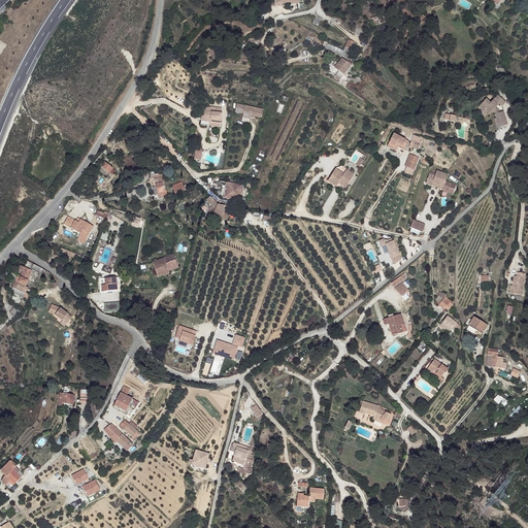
[(386,22),(383,14),(376,17),(380,24),(386,22)]
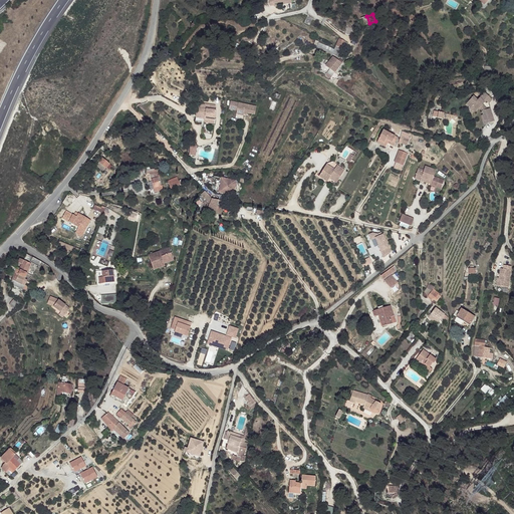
[(309,25),(313,17),(308,15),(304,23),(309,25)]
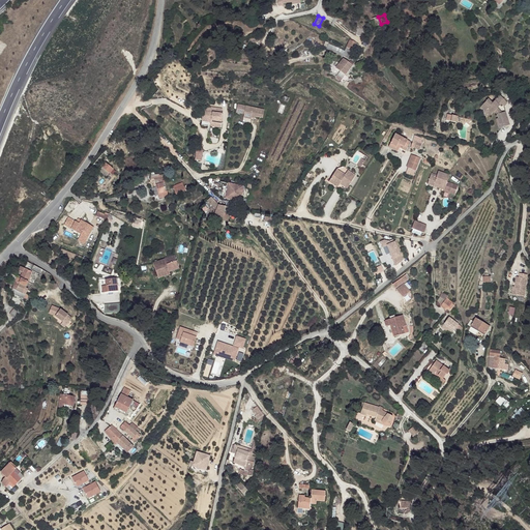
[(390,31),(387,22),(381,24),(378,17),(372,19),(373,22),(377,36),(390,31)]
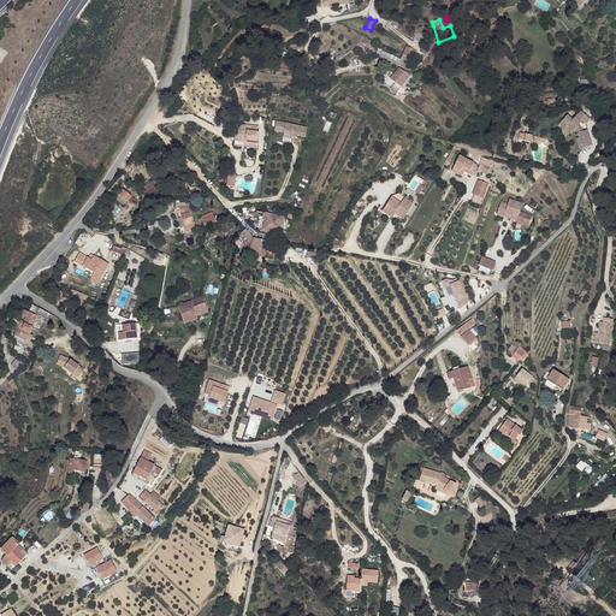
[(420,42),(424,35),(416,33),(414,40),(420,42)]
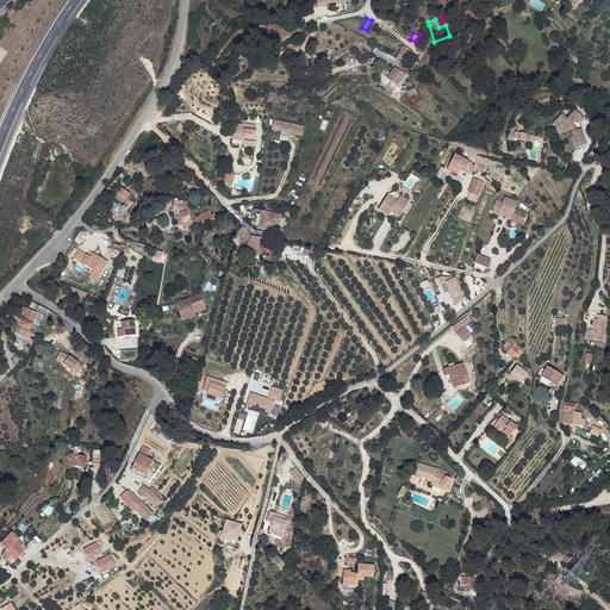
[(402,67),(406,54),(410,56),(412,51),(403,47),(397,58),(379,50),(379,49),(375,48),(373,53),(377,55),(375,55),(402,67)]
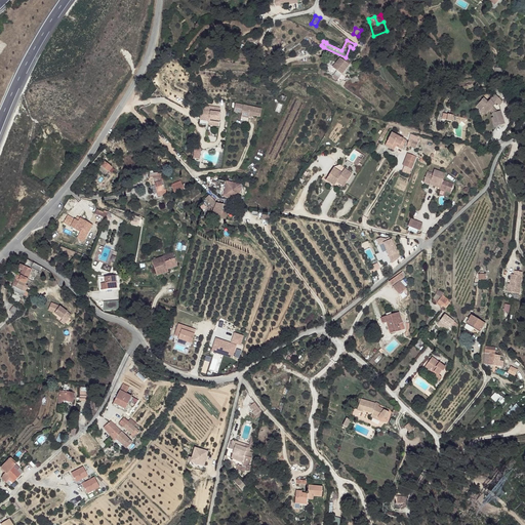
[(342,75),(350,64),(350,63),(347,61),(346,62),(340,58),(332,68),(336,71),(342,75)]
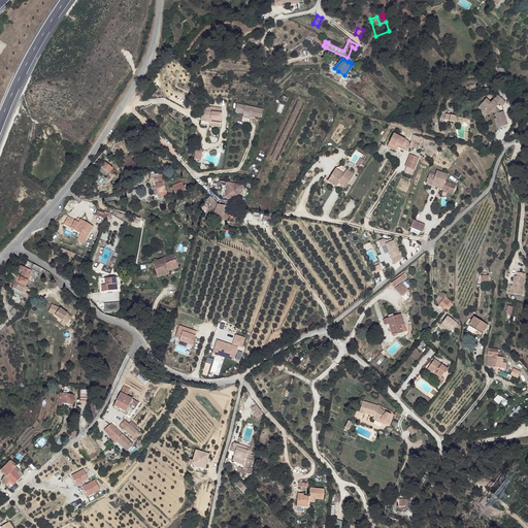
[(341,79),(344,75),(338,71),(335,75),(337,76),(341,79)]
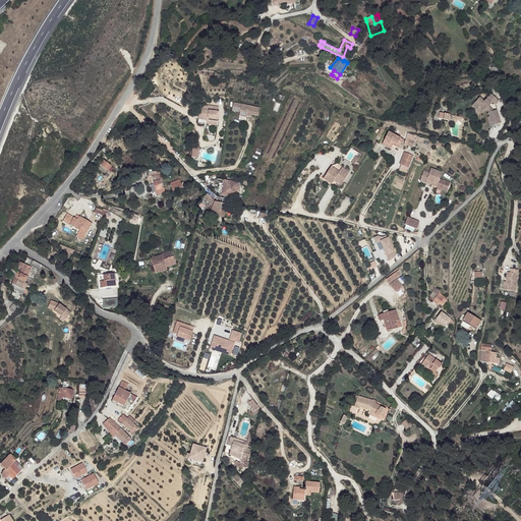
[(494,111),(488,106),(491,104),(493,103),(495,105),(499,101),(490,94),(483,102),(479,98),(475,102),(479,106),(476,109),(481,114),(485,110),(488,113),(489,116),(487,117),(489,122),(493,121),(495,125),(501,123),(497,110),(494,111)]
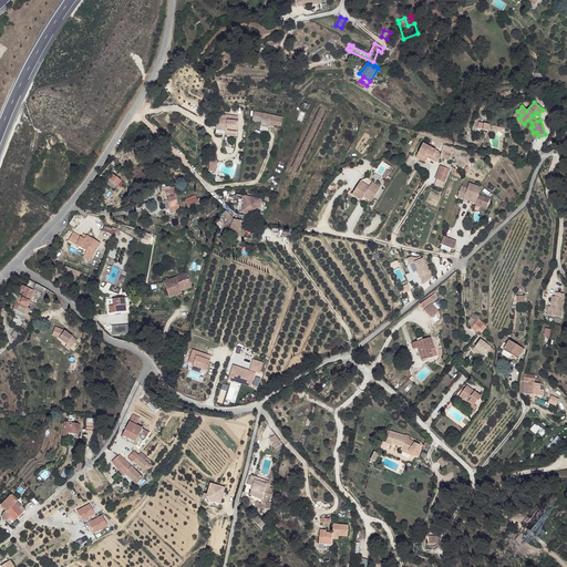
[(281,126),(284,117),(264,113),(261,122),(260,125),(268,127),(269,125),(269,124),(272,124),(281,126)]
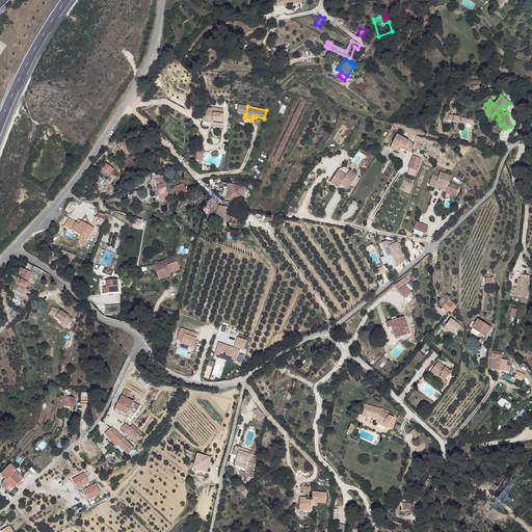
[(222,124),(223,114),(204,111),(203,126),(211,127),(212,123),(222,124)]
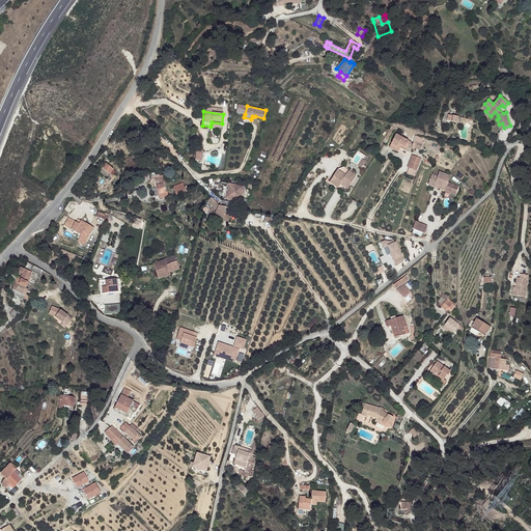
[(456,122),(457,116),(448,114),(447,120),(456,122)]
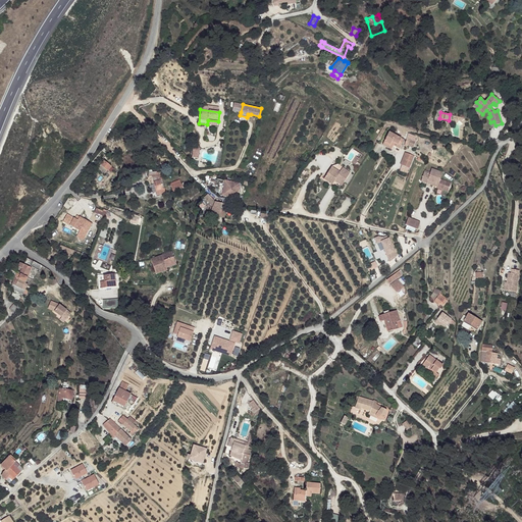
[(401,146),(404,140),(388,132),(383,143),(389,146),(393,141),(401,146)]
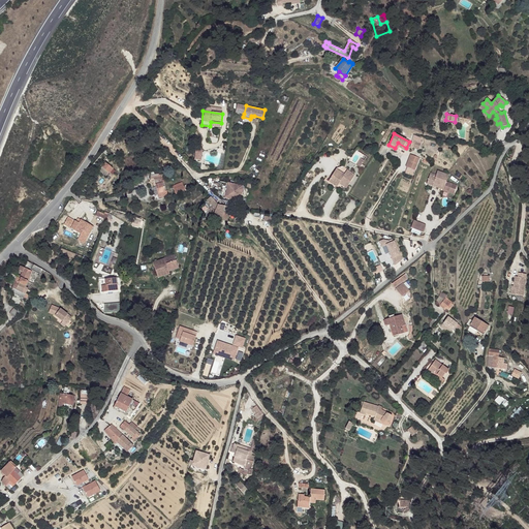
[(418,150),(421,143),(415,141),(414,143),(412,142),(410,145),(413,146),(412,148),(418,150)]
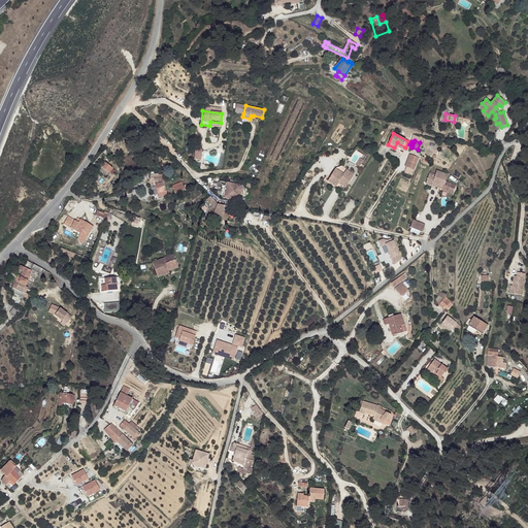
[(405,147),(397,142),(394,147),(388,144),(387,146),(396,151),(398,146),(404,150),(405,147)]
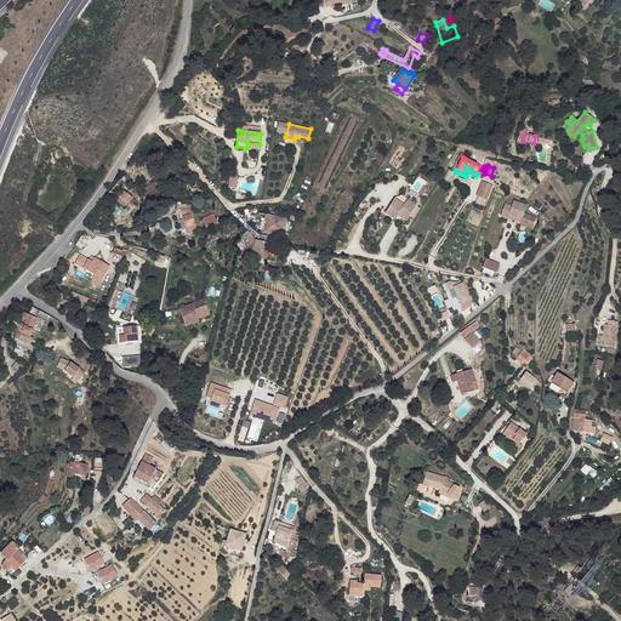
[(488,200),(494,186),(483,182),(478,197),(488,200)]
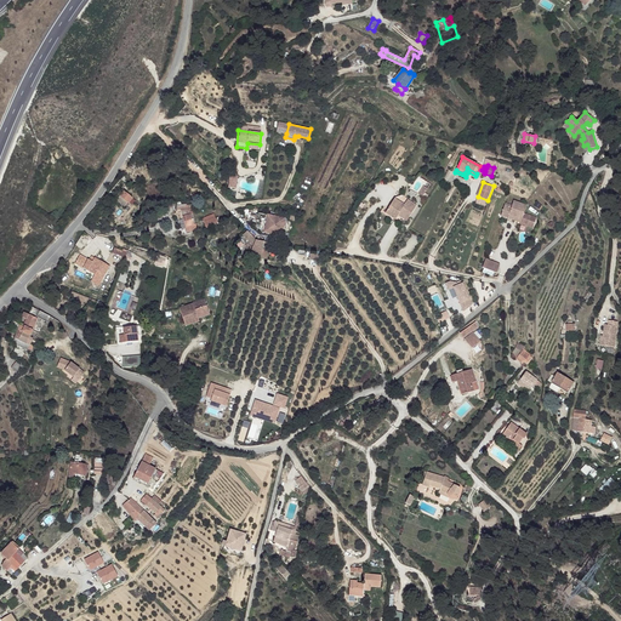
[(124,193),(120,191),(119,192),(117,191),(112,198),(117,201),(119,199),(124,193)]
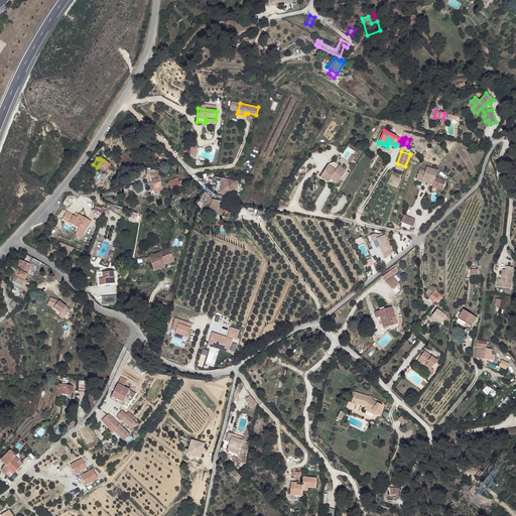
[(110,165),(103,160),(99,165),(106,170),(110,165)]
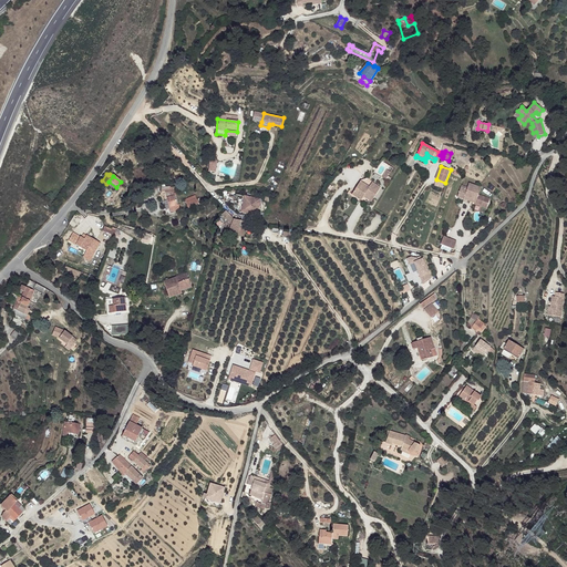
[(372,200),(380,187),(372,183),(369,187),(363,183),(359,189),(356,188),(352,194),(361,200),(363,197),(364,195),(372,200)]
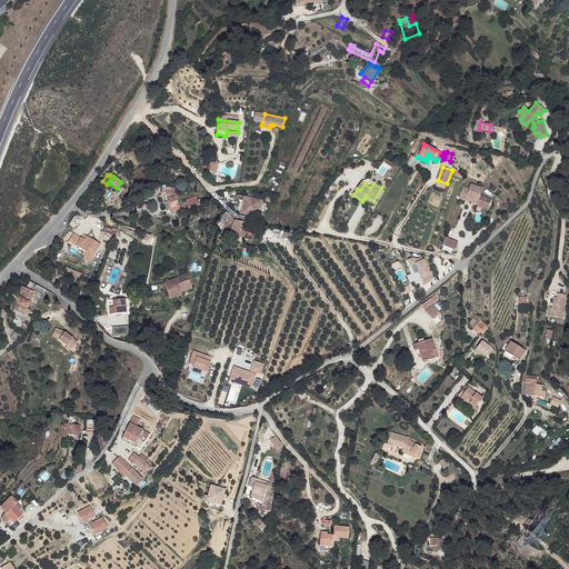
[(478,201),(482,188),(470,185),(468,190),(462,188),(459,198),(466,200),(466,197),(478,201)]
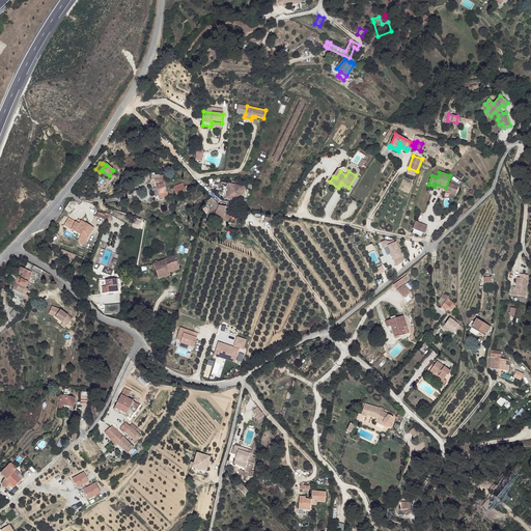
[(161,184),(160,178),(151,180),(154,187),(156,186),(162,184),(161,184)]
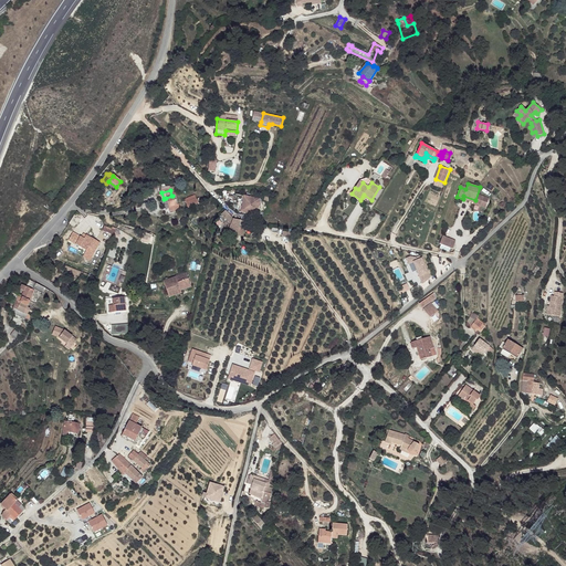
[(489,199),(478,195),(474,202),(481,205),(482,201),(488,203),(489,199)]
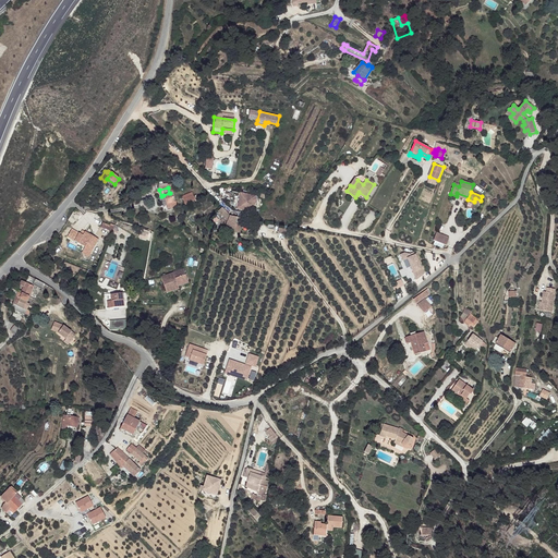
[(172,202),(170,193),(164,195),(166,204),(172,202)]
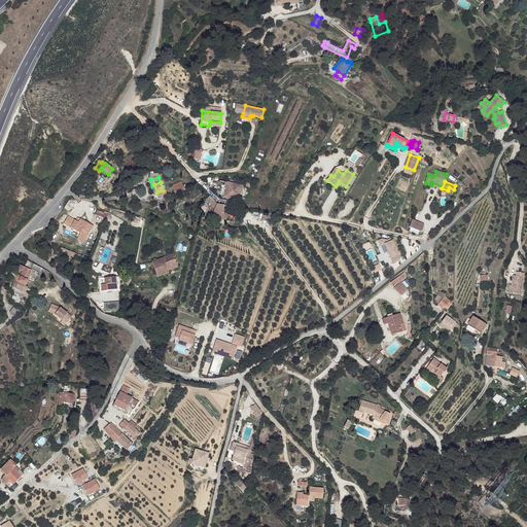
[(227,182),(224,198),(240,201),(243,185),(227,182)]
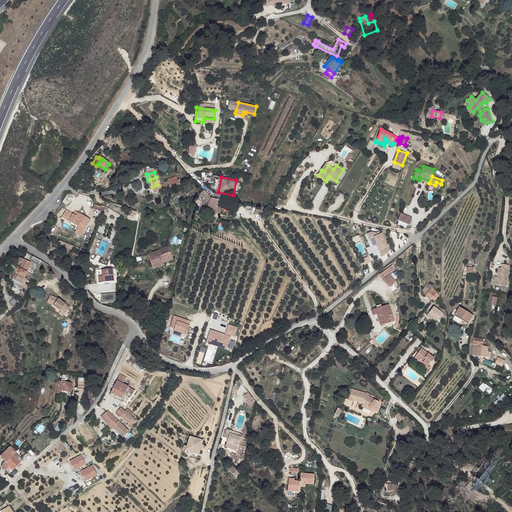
[(178,184),(175,178),(166,182),(168,188),(178,184)]
